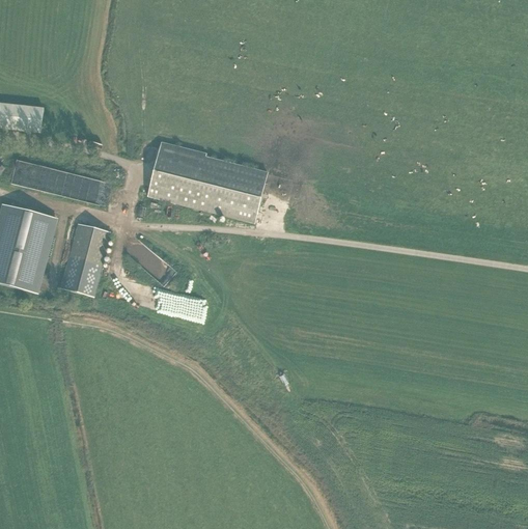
[(0,127),(38,132),(40,107),(0,102),(0,127)]
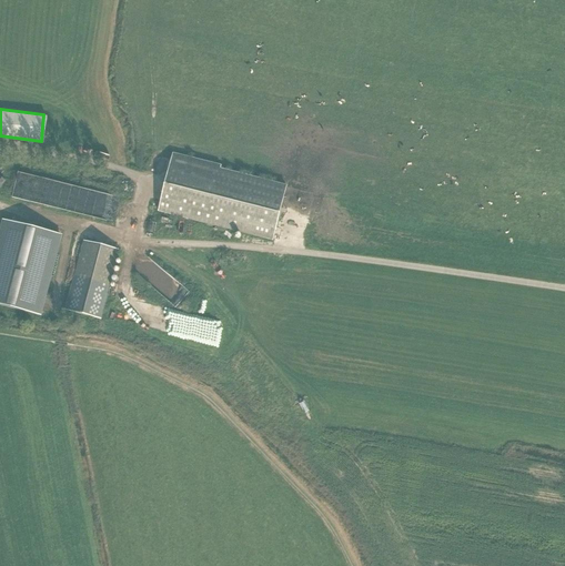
[(270,239),(283,184),(217,168),(218,164),(170,152),(155,210),(270,239)]
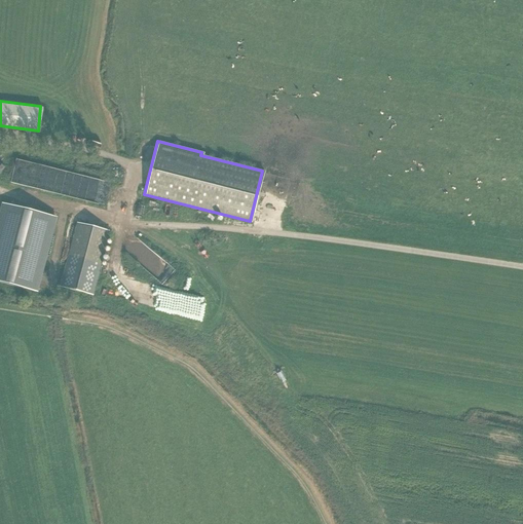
[(51,209),(0,195),(0,274),(32,283),(51,209)]
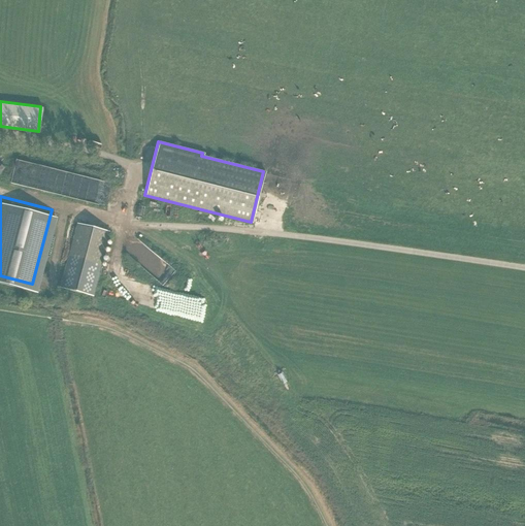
[(106,230),(74,222),(58,285),(90,293),(106,230)]
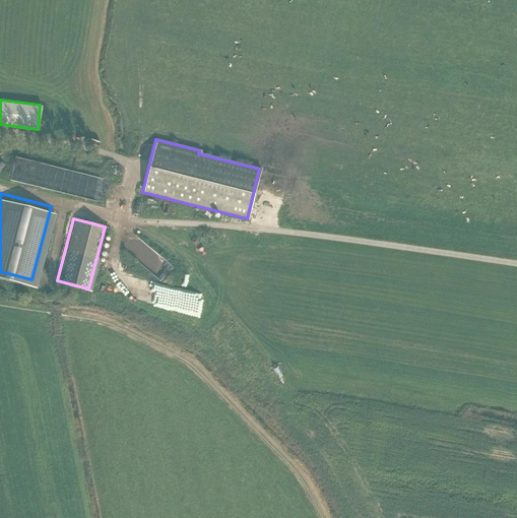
[(122,246),(158,276),(171,263),(134,232),(122,246)]
